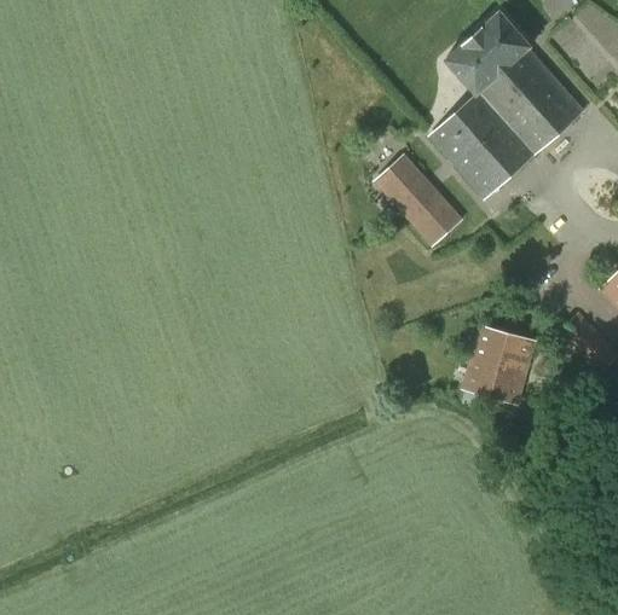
[(500,10),(444,58),(474,93),(428,134),(484,198),(584,109),(530,46),(530,45),(500,10)]
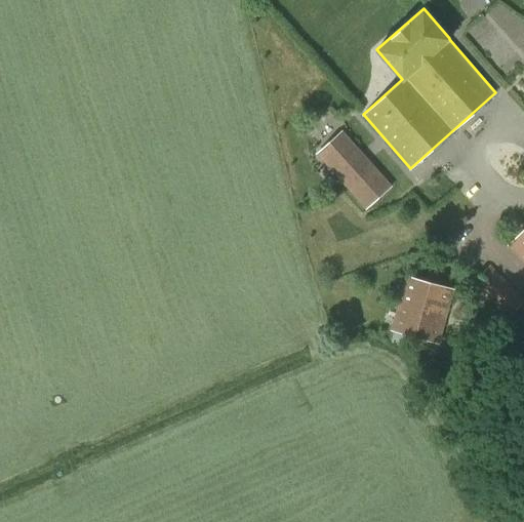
[(319,152),(367,206),(391,185),(343,130),(319,152)]
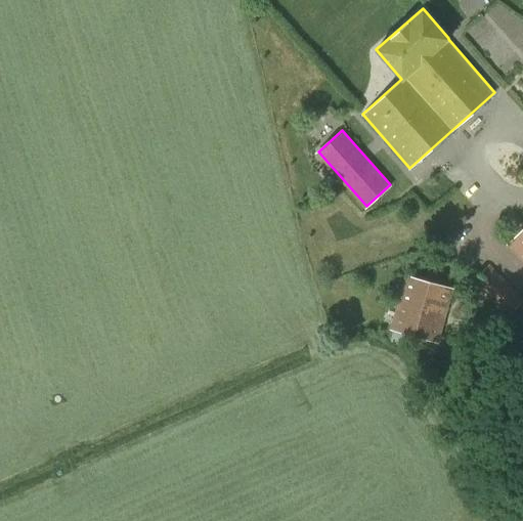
[(522,226),(507,243),(522,258),(522,226)]
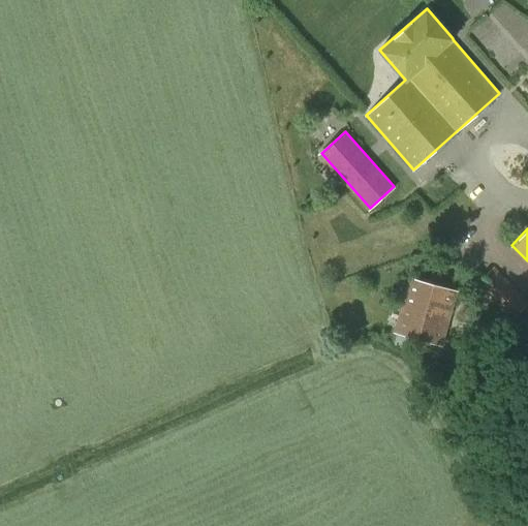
[(527,297),(495,265),(475,284),(510,319),(527,302),(527,297)]
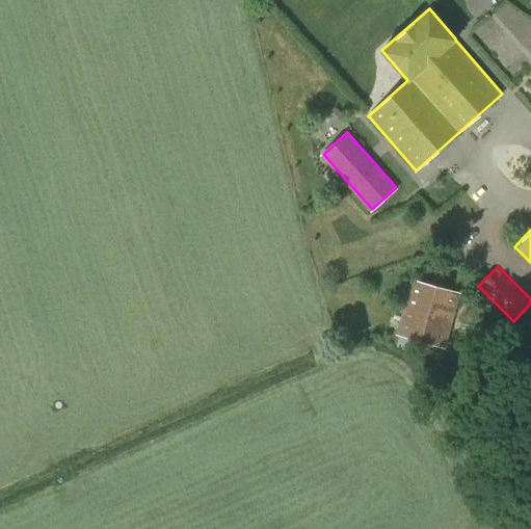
[(443,345),(458,291),(415,279),(399,333),(443,345)]
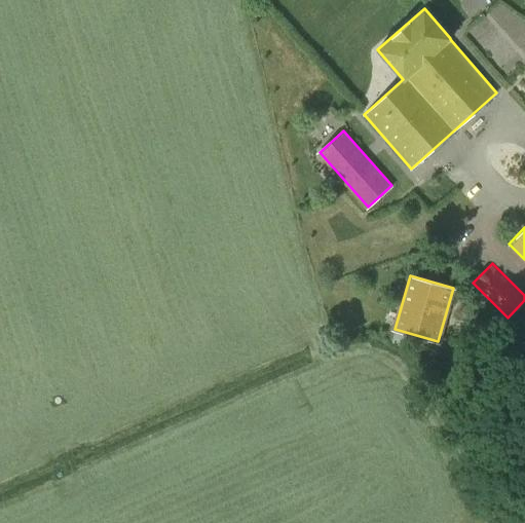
All buildings are outlined.
